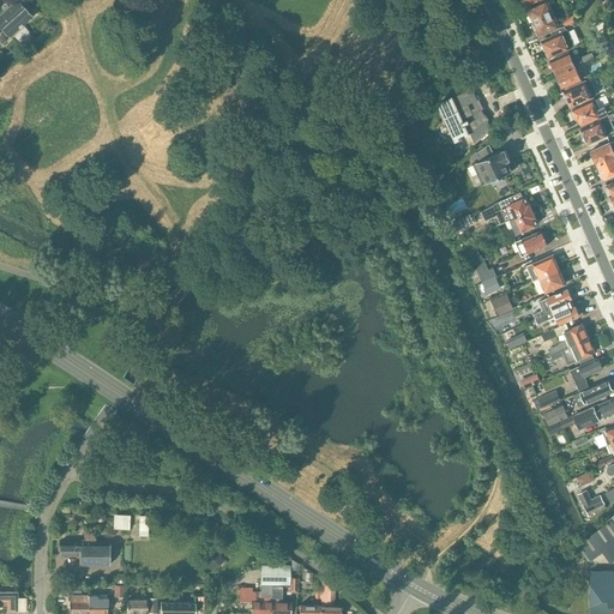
[(12,0),(0,11),(0,25),(10,36),(32,14),(19,0),(12,0)]
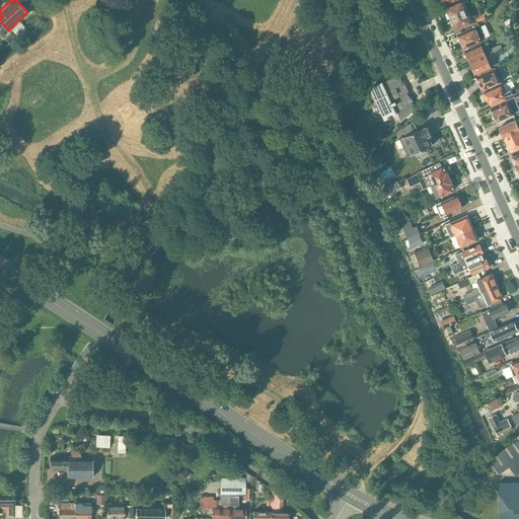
[(451,18),(467,11),(464,4),(469,2),(468,0),(460,0),(446,7),(448,11),(447,14),(449,16),(450,17),(451,18)]
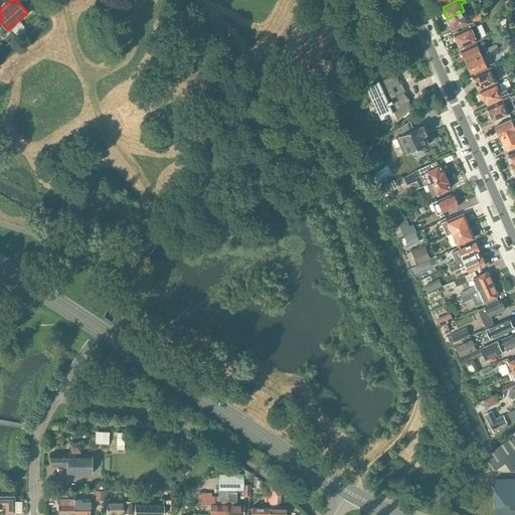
[(464,11),(448,18),(447,20),(449,24),(451,24),(453,28),(469,21),(464,11)]
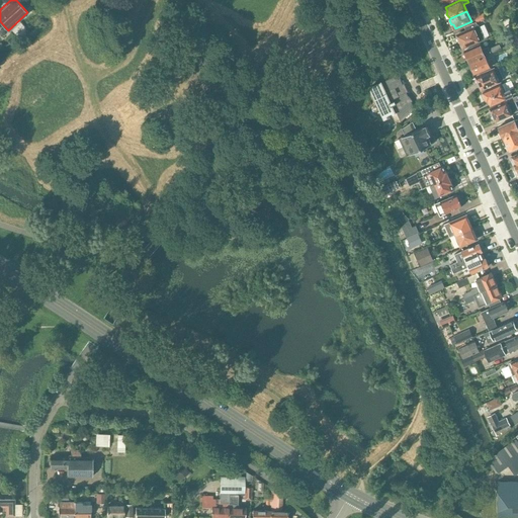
[(473,27),(457,34),(458,36),(457,37),(458,41),(460,41),(462,48),(480,39),(473,27)]
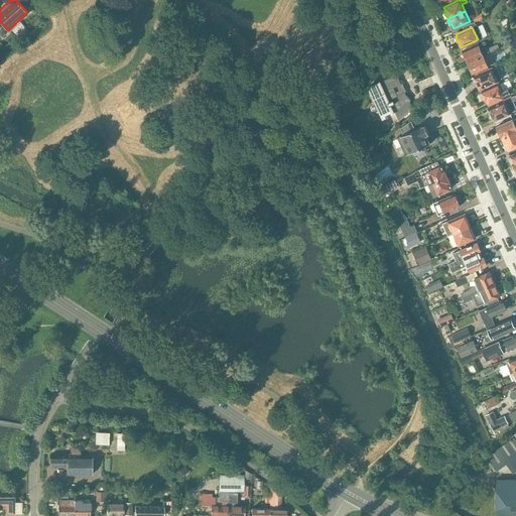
[(488,32),(480,35),(483,40),(490,37),(488,32)]
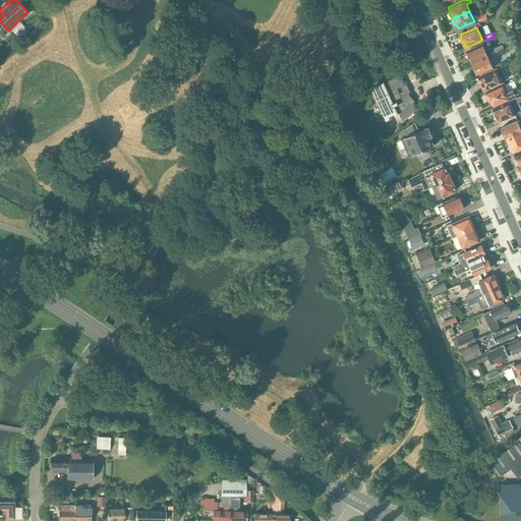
[(472,63),(488,56),(504,49),(502,45),(491,49),(491,48),(485,50),(483,45),(467,52),(468,52),(467,54),(468,58),(470,58),(472,63)]
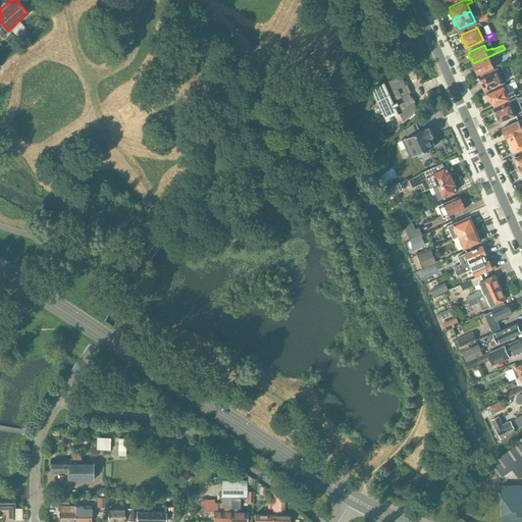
[(489,56),(473,63),(475,67),(474,69),(475,72),(477,72),(478,73),(493,67),(489,56)]
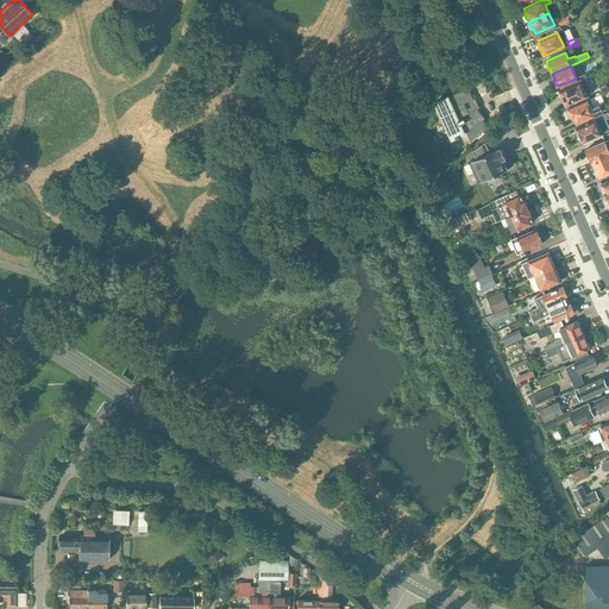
[(581,81),(560,90),(560,93),(560,94),(562,98),(563,98),(566,105),(586,95),(581,81)]
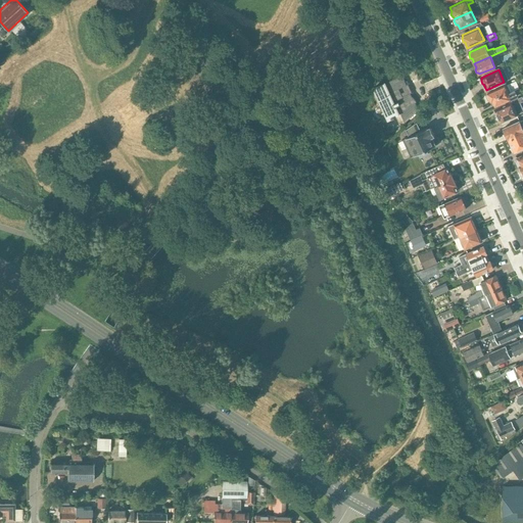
[(401,75),(375,88),(386,112),(388,119),(406,110),(416,101),(411,96),(410,93),(392,101),(389,93),(407,85),(401,75)]
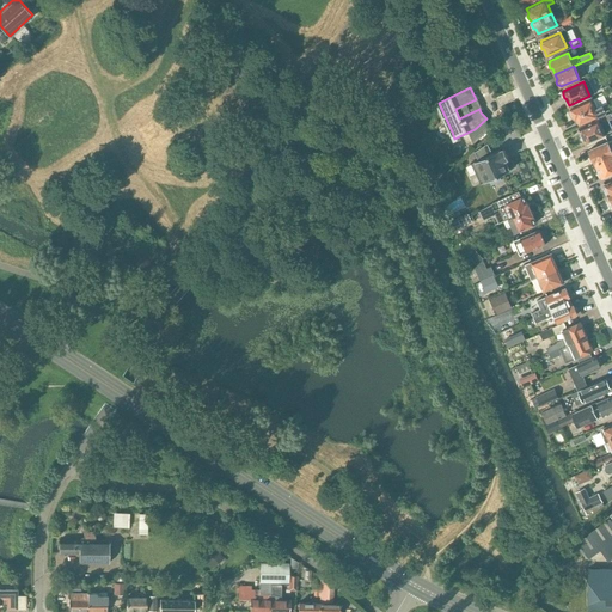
[(603,96),(594,99),(593,99),(571,109),(571,111),(570,112),(573,117),(574,117),(575,118),(576,117),(577,122),(589,117),(591,120),(598,116),(605,112),(601,106),(606,104),(603,96)]
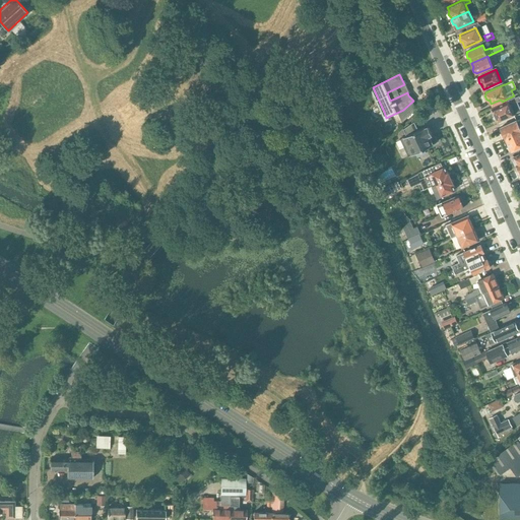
[(498,122),(503,120),(514,115),(510,107),(519,102),(519,98),(509,103),(493,110),(495,115),(494,117),(495,120),(498,121),(498,122)]
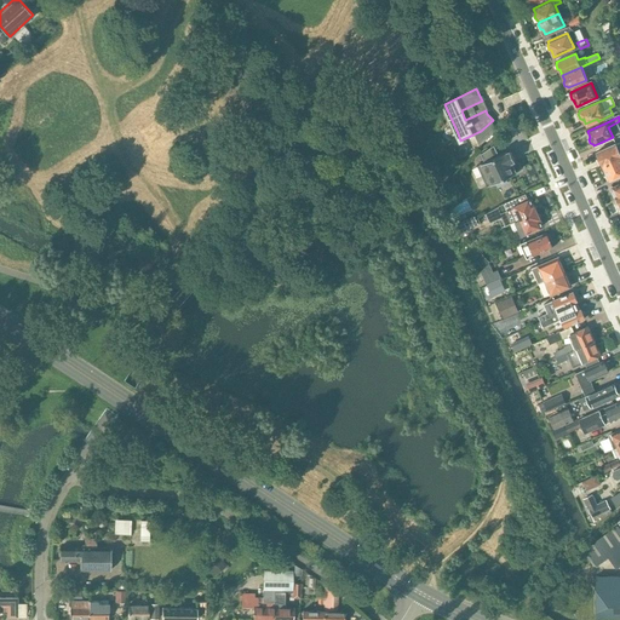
[(601,150),(597,153),(601,161),(602,166),(619,158),(619,142),(601,150)]
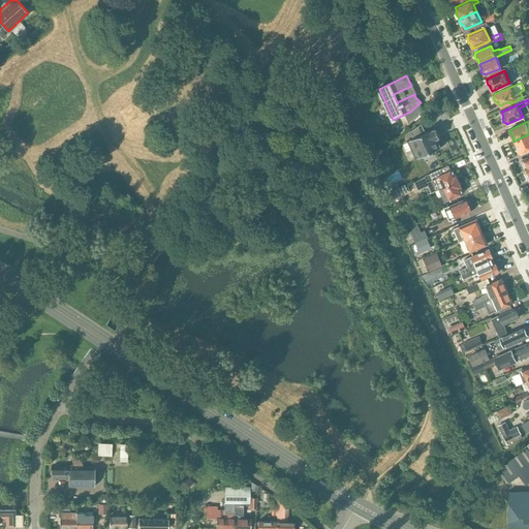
[(422,124),(410,131),(413,138),(407,141),(415,159),(423,155),(425,160),(433,156),(431,152),(440,147),(437,138),(439,137),(435,128),(433,130),(432,129),(426,132),(422,124)]
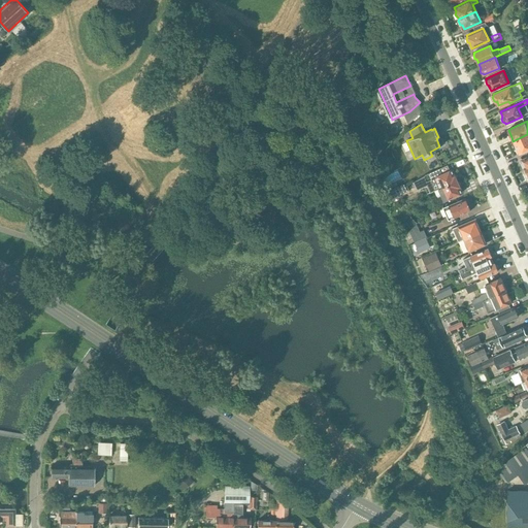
[(527,134),(513,141),(519,154),(527,149),(527,134)]
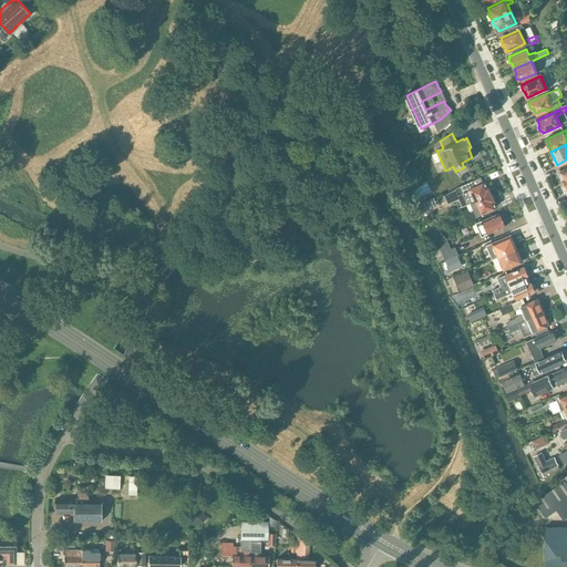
[(455,189),(444,196),(449,204),(459,199),(462,207),(474,202),(492,194),(488,185),(487,185),(485,182),(483,183),(481,176),(463,185),(461,186),(463,193),(459,195),(455,189)]
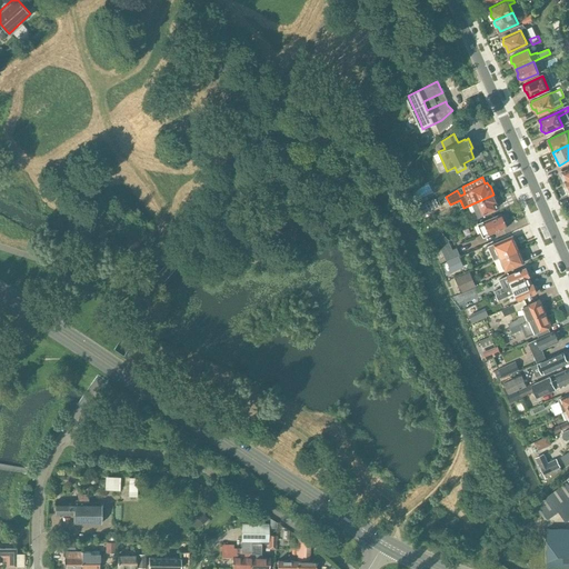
[(493,195),(476,202),(479,210),(477,211),(479,216),(498,207),(497,202),(493,195)]
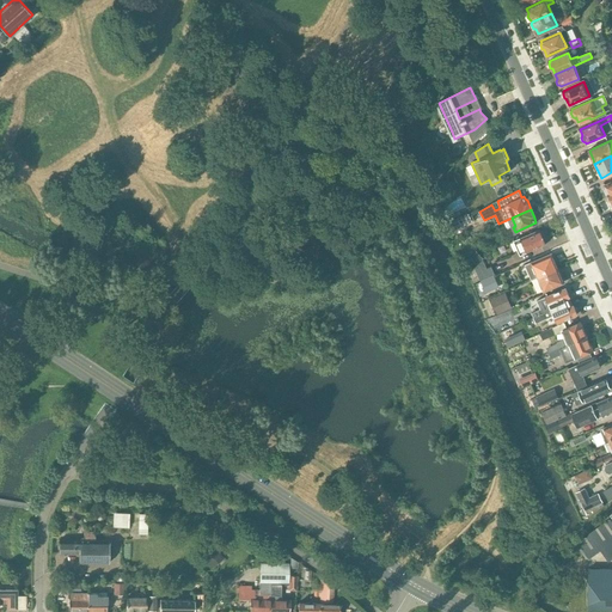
[(469,215),(451,224),(456,232),(465,227),(464,225),(472,221),(469,215)]
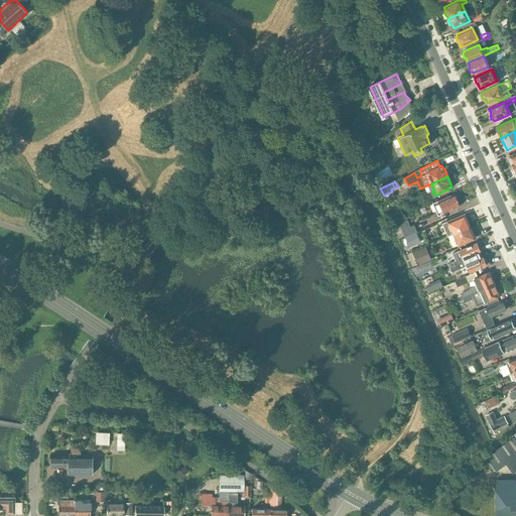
[(455,194),(439,201),(433,203),(438,215),(461,206),(455,194)]
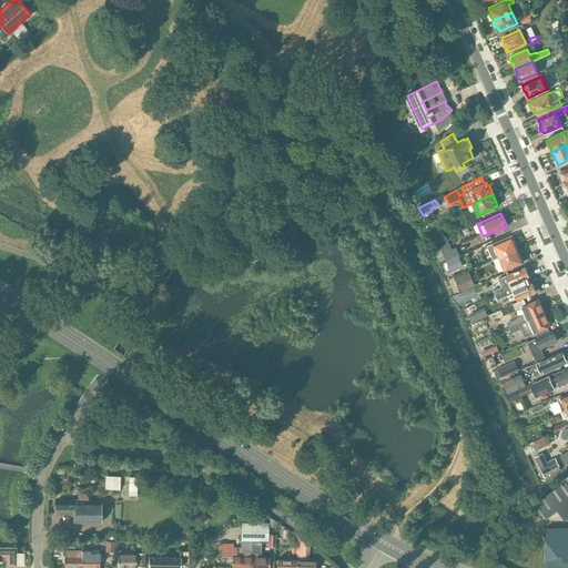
[(442,234),(436,239),(444,245),(448,241),(442,234)]
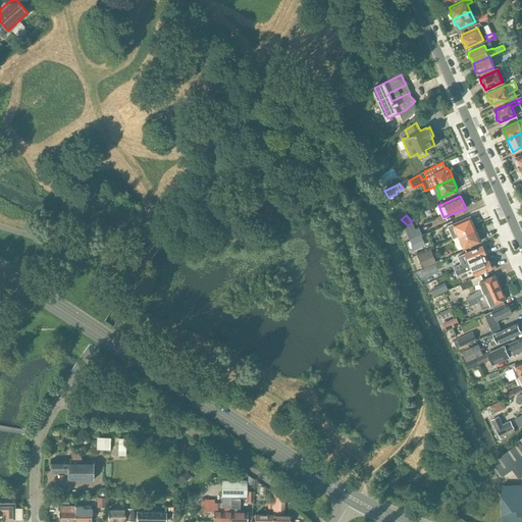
[(460,236),(475,228),(470,217),(455,224),(460,236)]
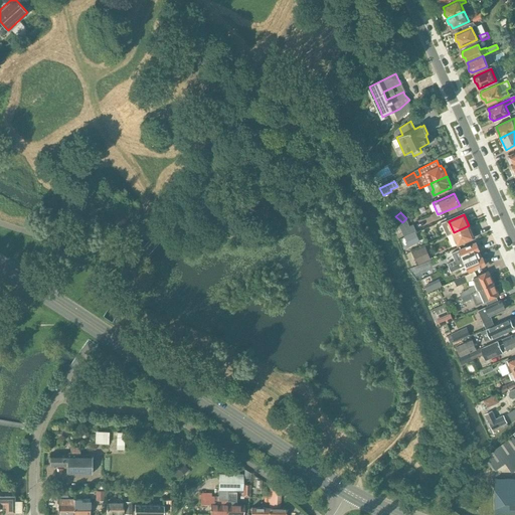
[(399,224),(404,235),(405,235),(414,231),(416,230),(412,224),(409,226),(406,218),(402,222),(399,224)]
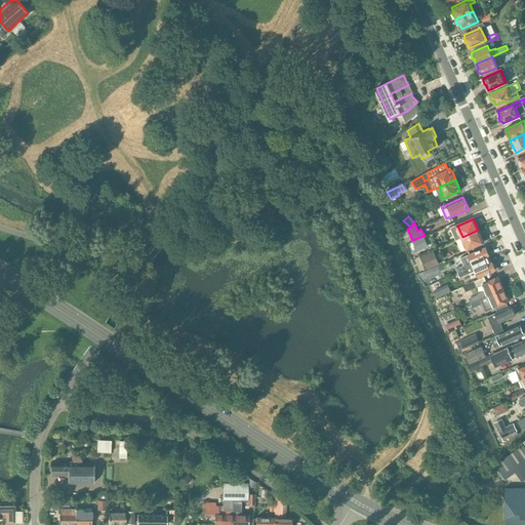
[(478,230),(462,237),(468,248),(483,241),(478,230)]
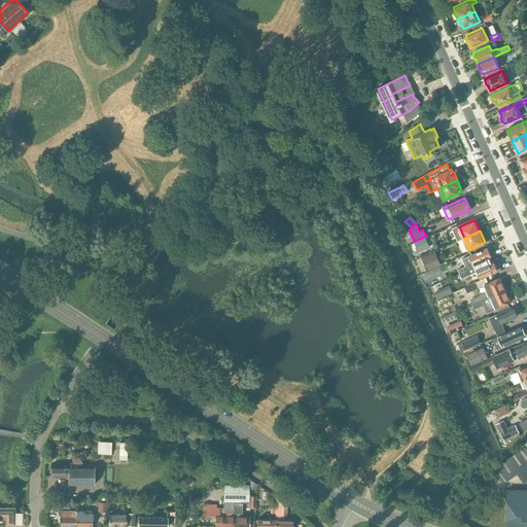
[(428,247),(424,237),(415,241),(419,251),(428,247)]
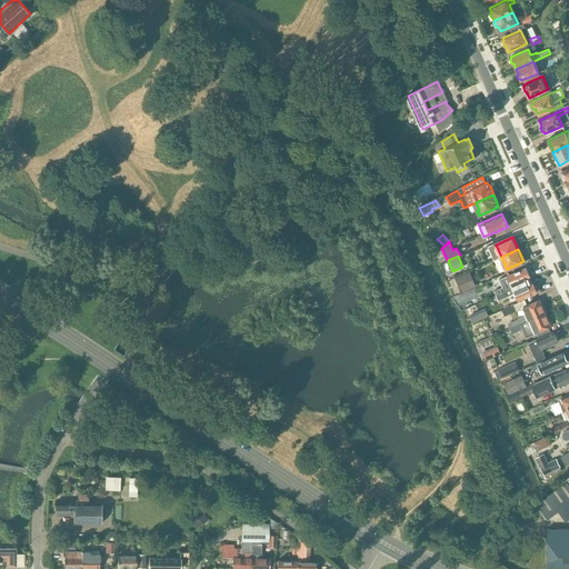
[(502,287),(495,290),(497,295),(531,280),(526,268),(508,276),(499,279),(502,287)]
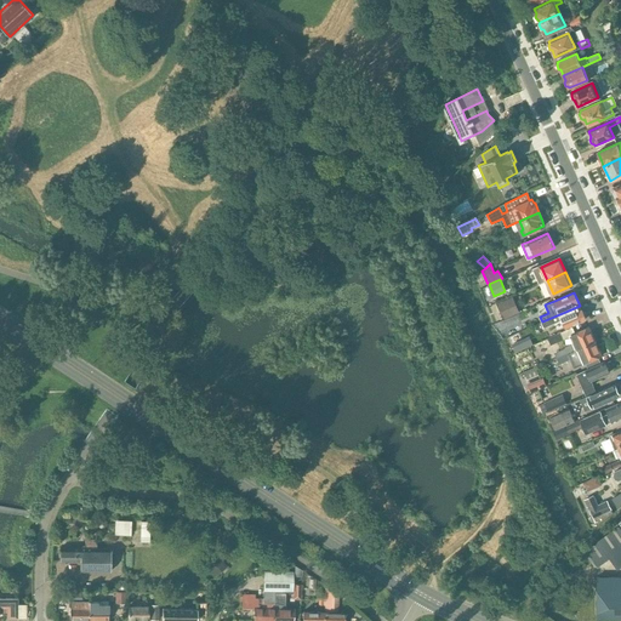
[(503,319),(519,313),(513,297),(497,303),(503,319)]
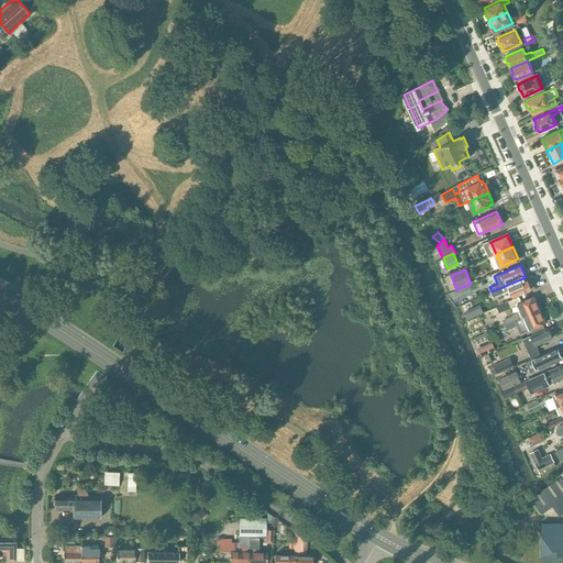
[(526,277),(492,291),(494,297),(510,290),(514,297),(531,289),(526,277)]
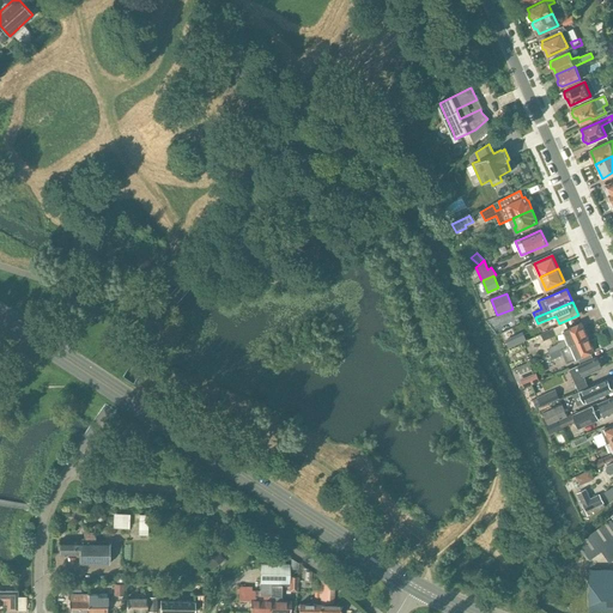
[(558,345),(547,349),(550,353),(588,337),(582,322),(564,331),(568,339),(558,344),(558,345)]
